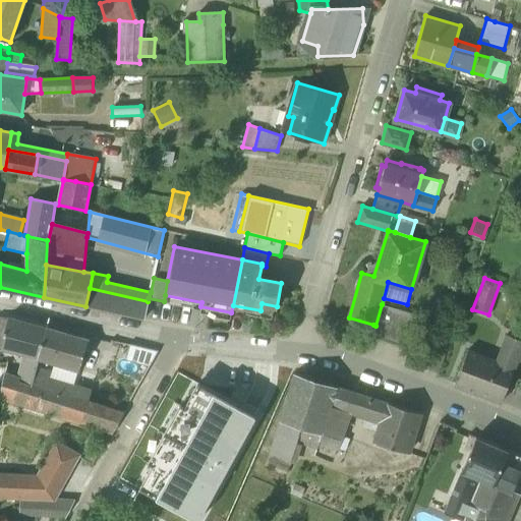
[(85,306),(143,319),(148,301),(90,288),(85,306)]
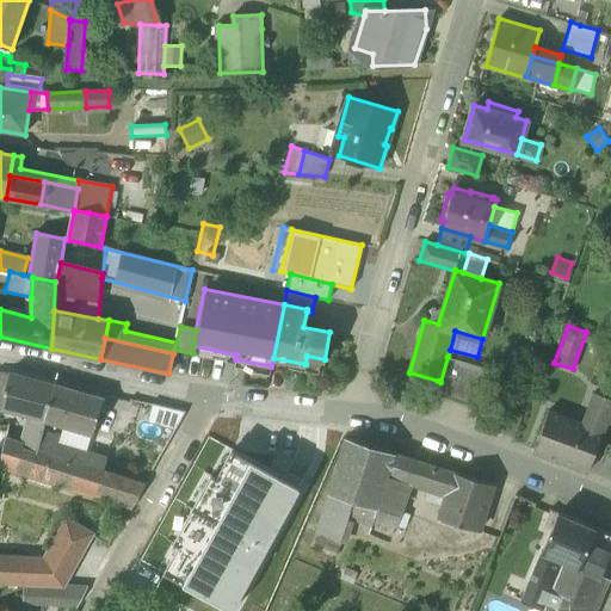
[(201,356),(235,362),(235,359),(236,355),(193,346),(192,353),(192,355),(201,356)]
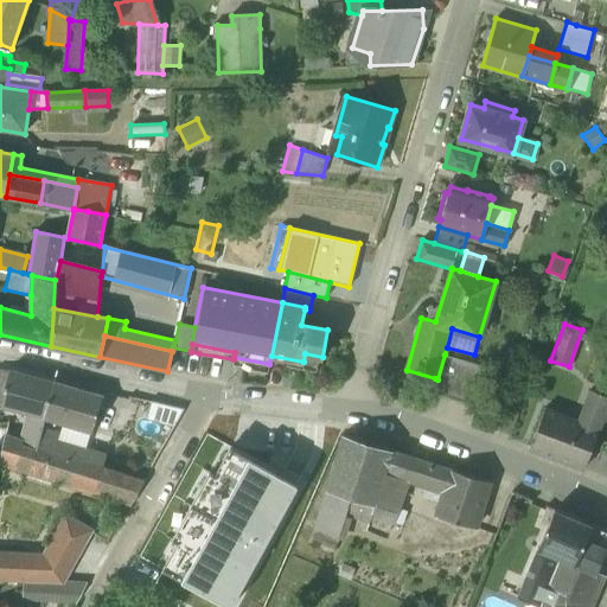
[(434,385),(473,397),(483,366),(445,355),(438,379),(435,378),(434,385)]
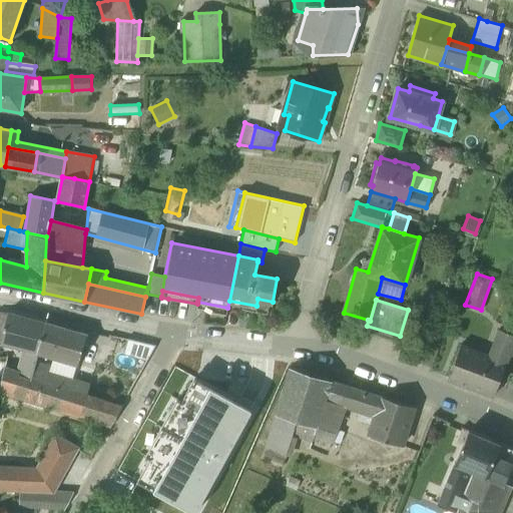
[(197,309),(226,314),(227,308),(197,302),(197,304),(197,309)]
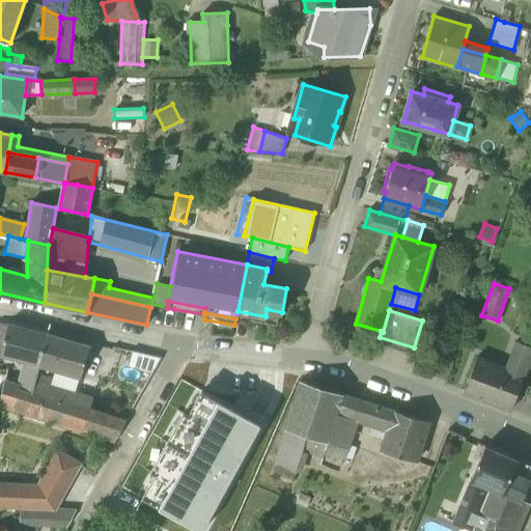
[(25,362),(38,366),(47,335),(8,324),(0,355),(10,358),(25,362)]
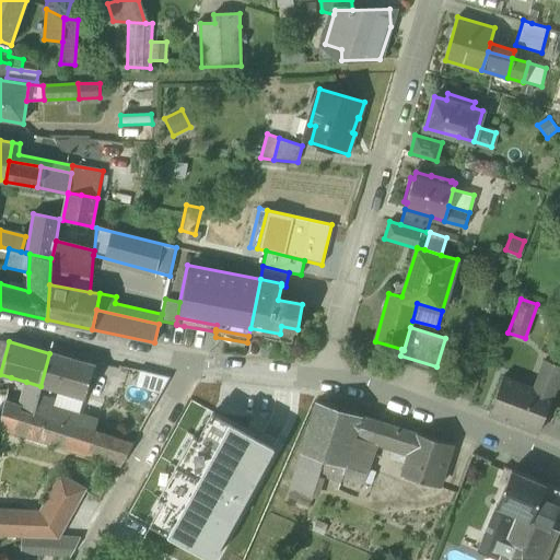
[(94,365),(49,353),(41,386),(56,389),(83,398),(84,398),(85,396),(94,365)]
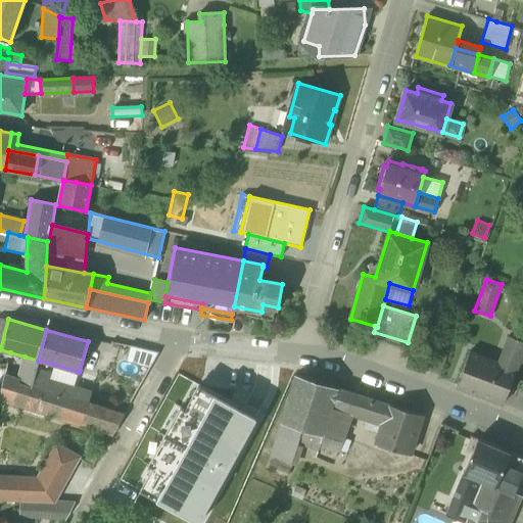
[(498,363),(516,369),(519,363),(522,364),(522,341),(508,336),(498,363)]
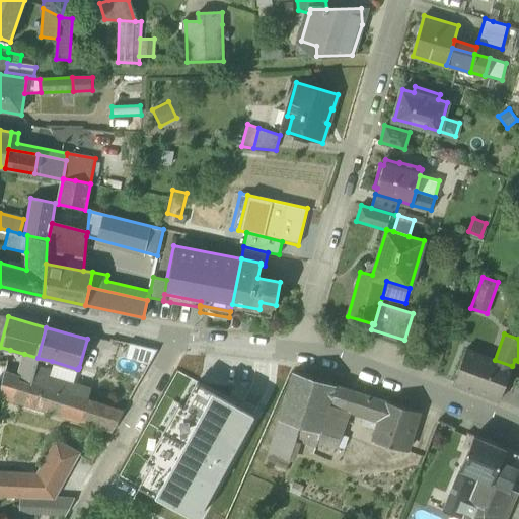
[(452,384),(499,401),(512,366),(495,360),(465,349),(452,384)]
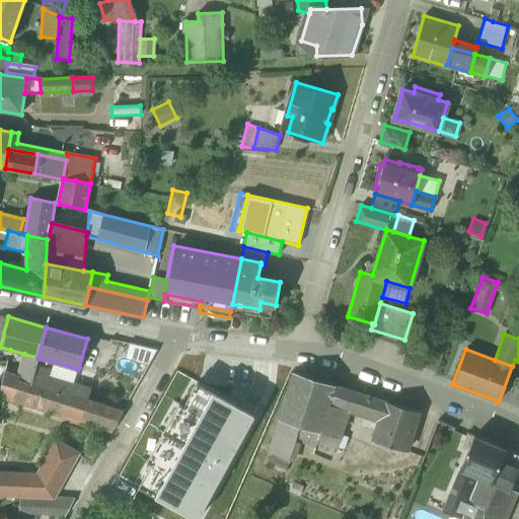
[(24,354),(17,380),(30,384),(34,367),(38,358),(24,354)]
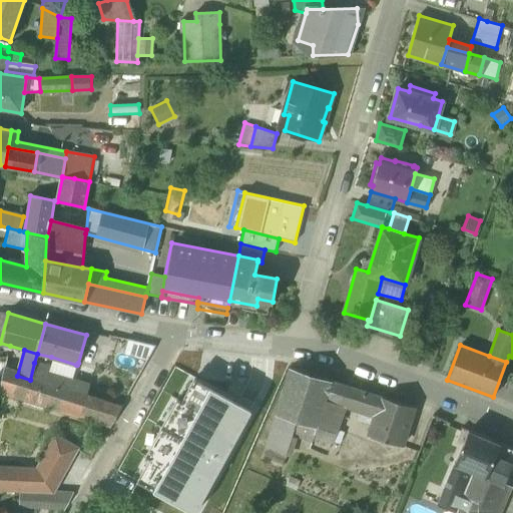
[(48,367),(46,372),(72,380),(76,365),(51,357),(48,367)]
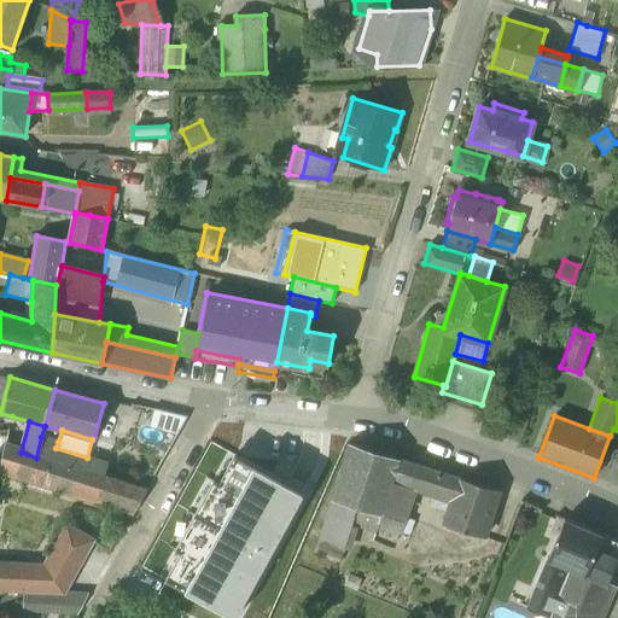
[(30,479),(95,500),(104,474),(112,445),(114,443),(94,437),(93,439),(92,439),(87,458),(56,448),(58,442),(41,437),(36,458),(30,479)]
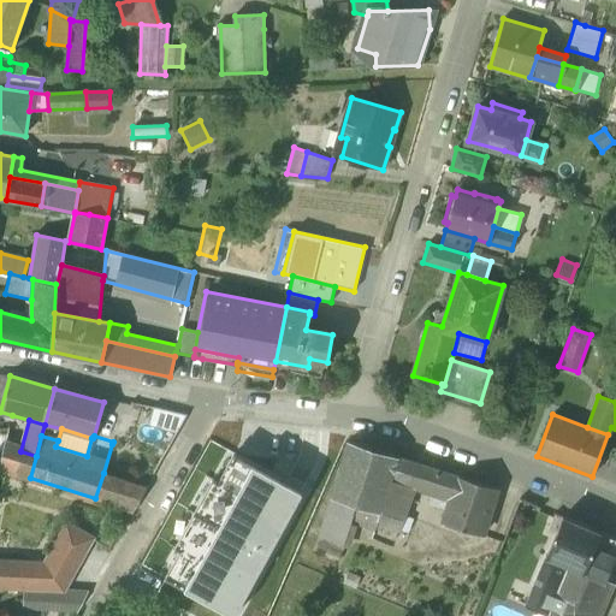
[(331,498),(332,498),(380,513),(391,478),(409,484),(415,462),(397,457),(349,442),(331,498)]
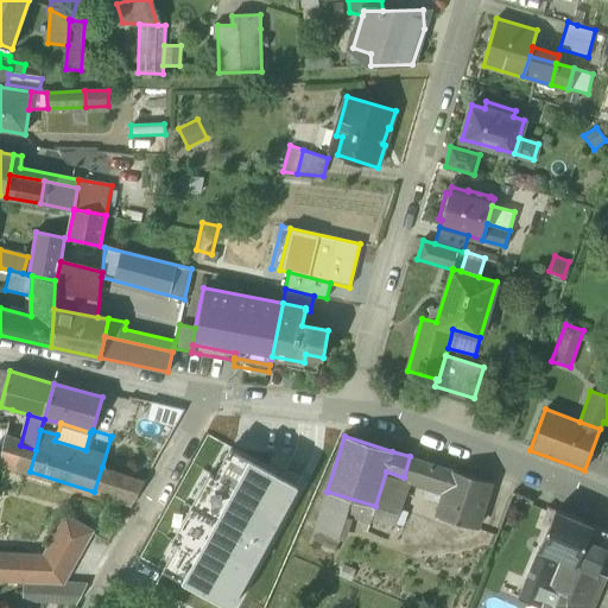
[(0,462),(30,472),(36,450),(20,445),(5,441),(0,462)]
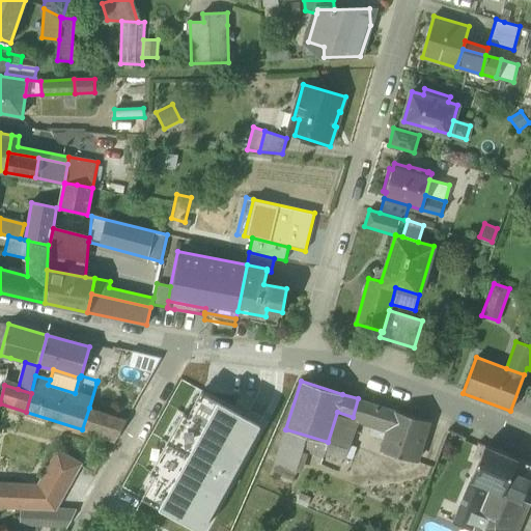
[(260,423),(206,393),(193,418),(189,415),(156,474),(161,476),(147,501),(201,530),(216,504),(245,449),(246,449),(260,423)]
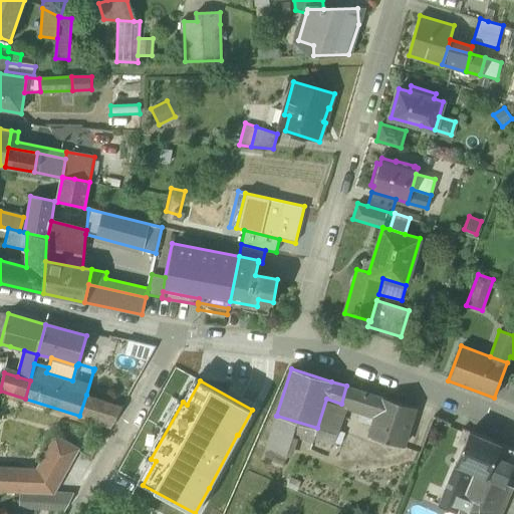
[(382,398),(346,386),(341,404),(346,406),(360,410),(376,415),(382,398)]
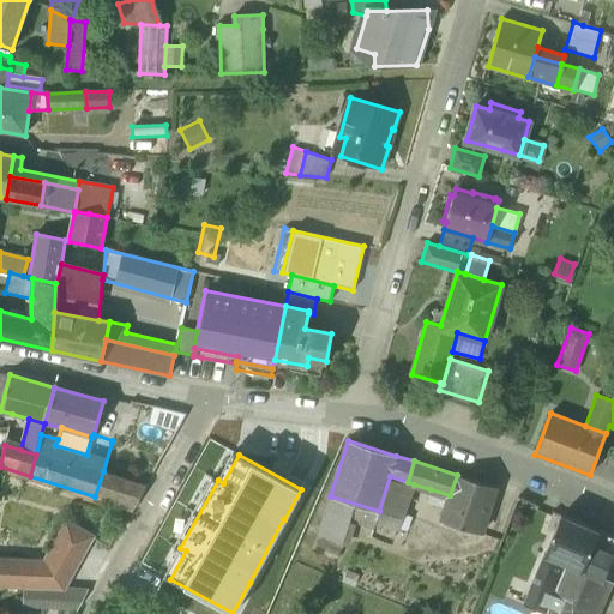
[(133,509),(146,486),(103,471),(95,497),(96,497),(112,501),(133,509)]
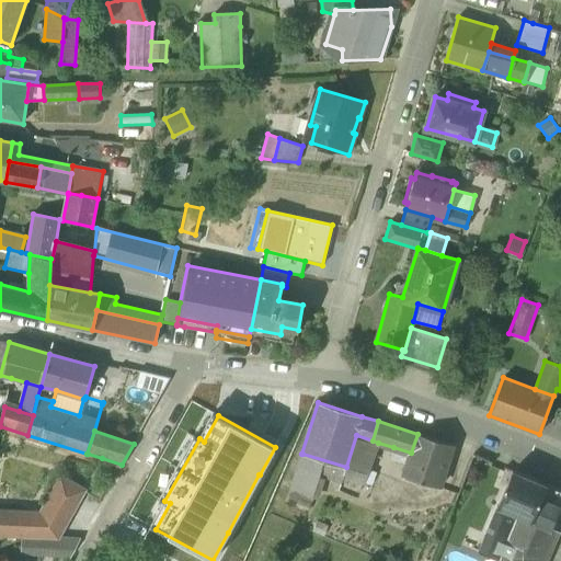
[(403,476),(439,487),(453,445),(418,434),(411,453),(407,465),(403,476)]
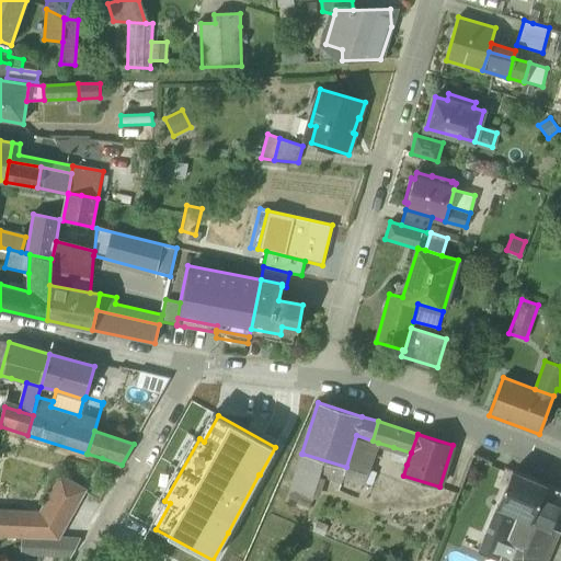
[(356,435),(346,467),(343,473),(345,474),(364,482),(368,469),(378,443),(373,441),(356,435)]
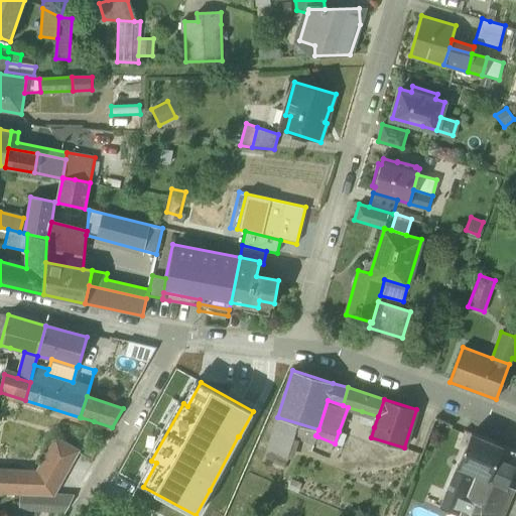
[(378,416),(362,411),(359,422),(374,427),(378,416)]
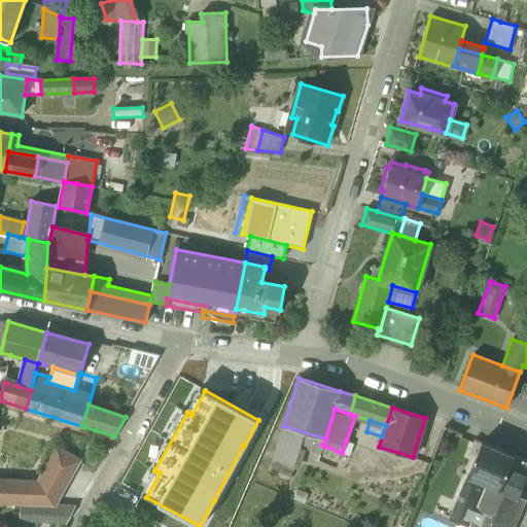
[(325,438),(284,426),(279,443),(299,450),(300,447),(300,445),(315,450),(313,457),(319,459),(324,446),(322,445),(325,438)]
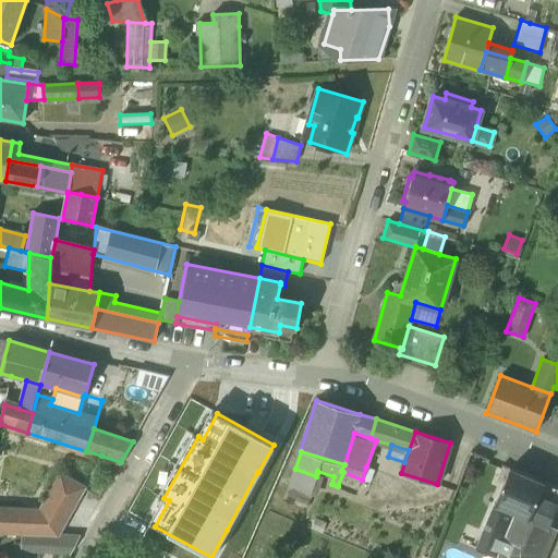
[(373,470),(366,466),(362,480),(368,482),(373,470)]
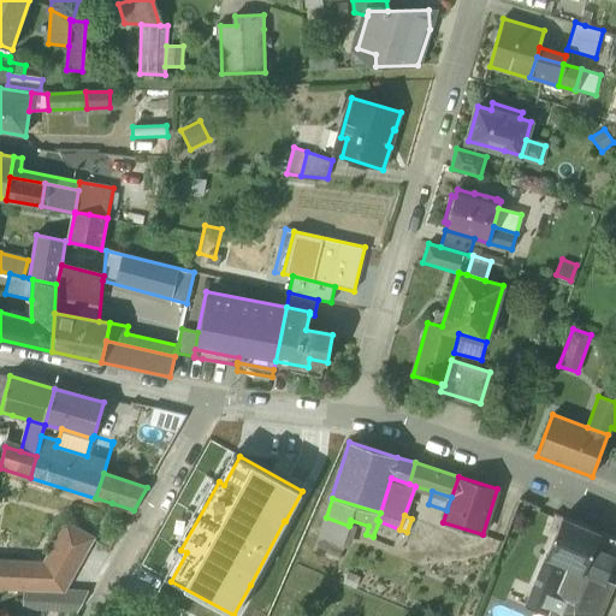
[(349,526),(326,517),(320,535),(343,546),(350,549),(357,525),(350,522),(349,526)]
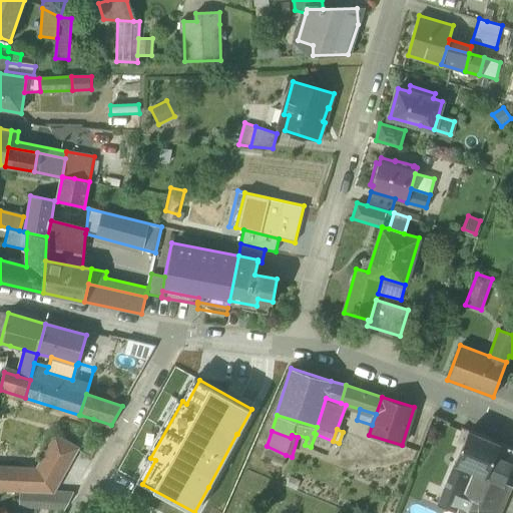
[(469,431),(455,463),(469,469),(492,479),(504,484),(512,464),(495,457),(500,444),(469,431)]
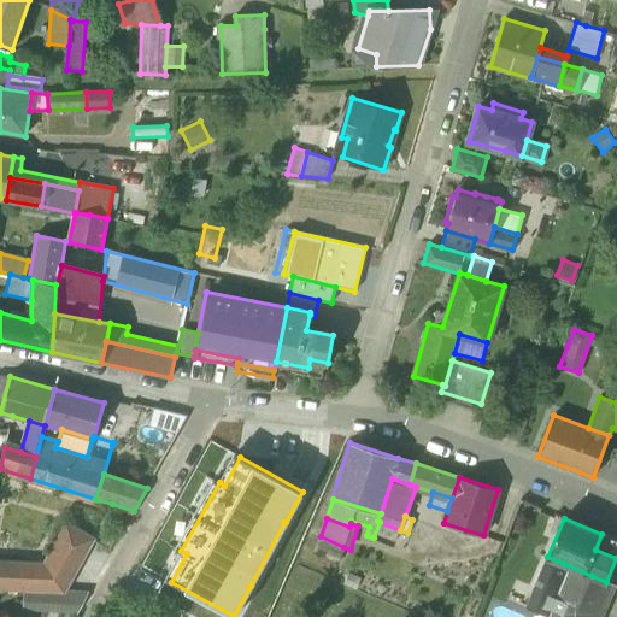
[(48,557),(74,571),(93,539),(66,523),(48,557)]
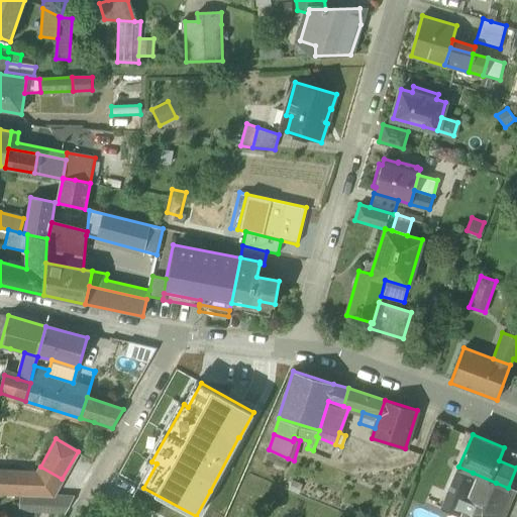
[(288,458),(269,449),(264,463),(272,467),(271,468),(283,473),(288,458)]
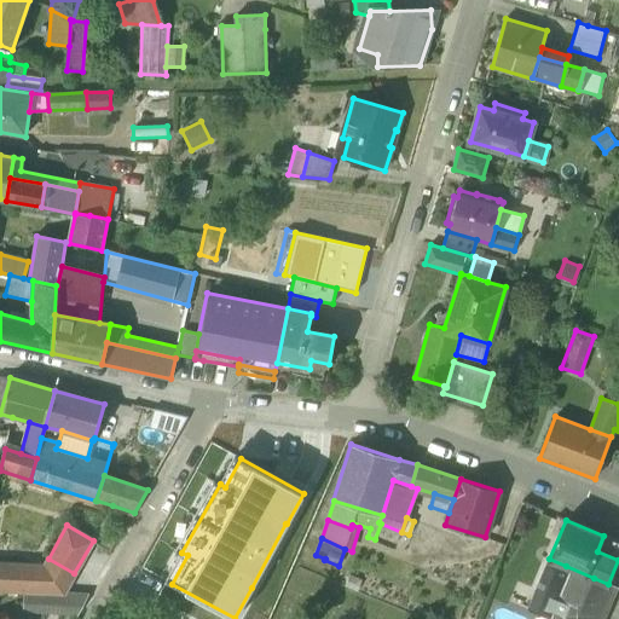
[(44,566),(0,562),(0,591),(23,593),(62,595),(74,573),(48,559),(44,566)]
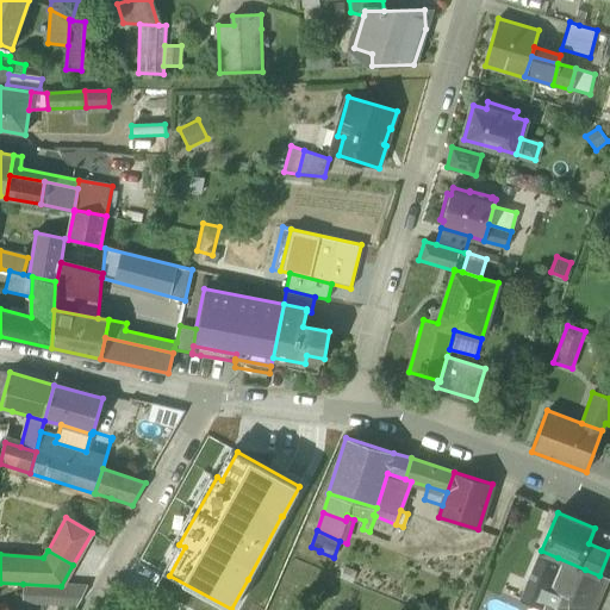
[(541,551),(534,566),(552,574),(558,558),(541,551)]
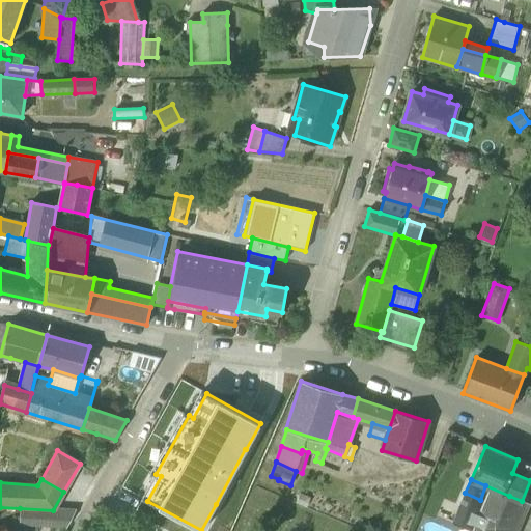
[(494,530),(509,496),(485,485),(480,500),(468,528),(475,530),(494,530)]
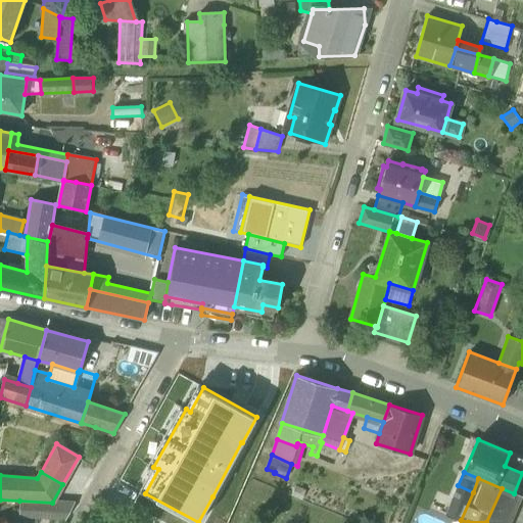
[(461,520),(473,492),(458,485),(446,514),(461,520)]
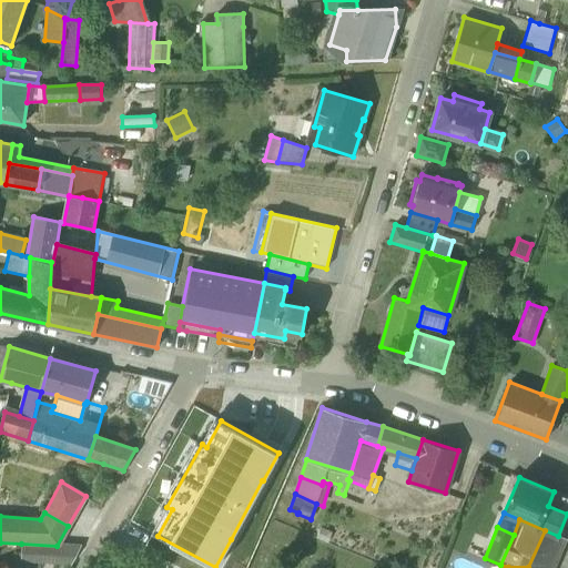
[(528,567),(553,567),(565,539),(558,536),(545,530),(528,567)]
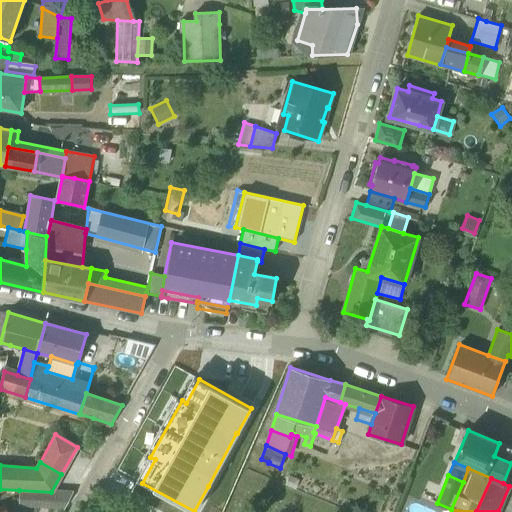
[(19,505),(64,508),(72,493),(51,492),(19,490),(19,505)]
